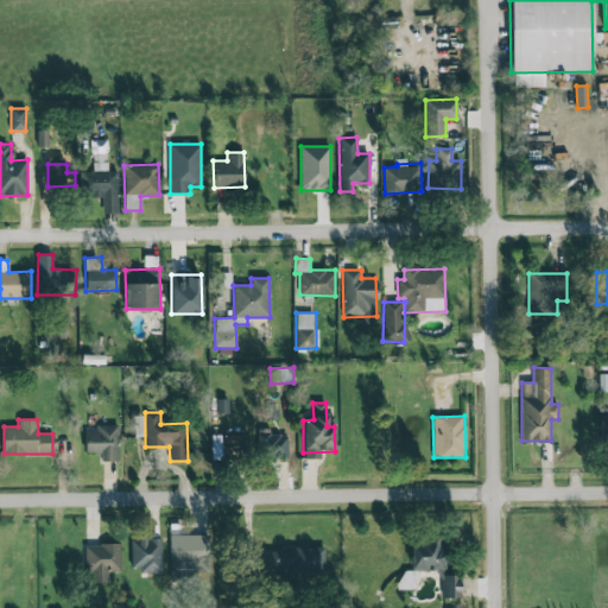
[(118,425),(95,426),(95,430),(84,430),(86,454),(101,453),(101,462),(119,461),(118,425)]
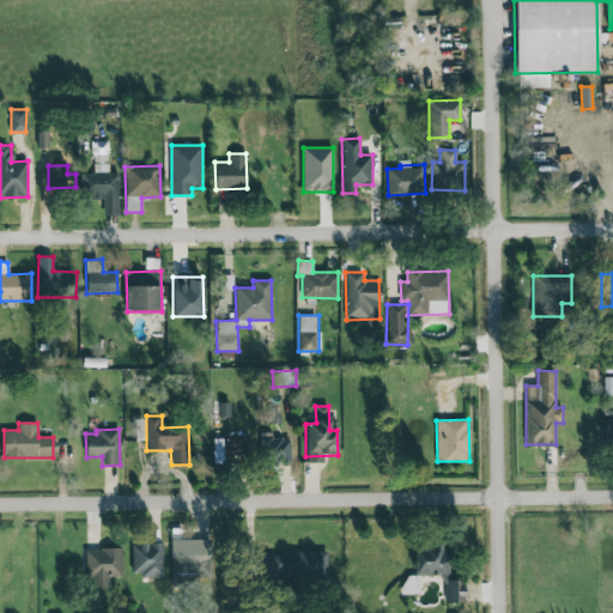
[(286,438),(273,439),(272,432),(259,434),(260,456),(287,454),(286,438)]
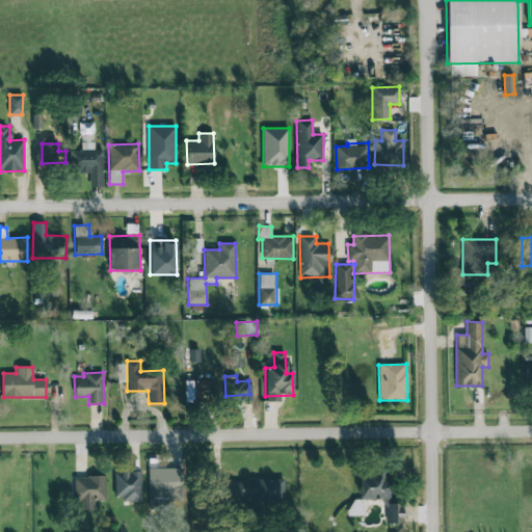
[(215,381),(185,380),(185,401),(202,402),(202,394),(215,394),(215,381)]
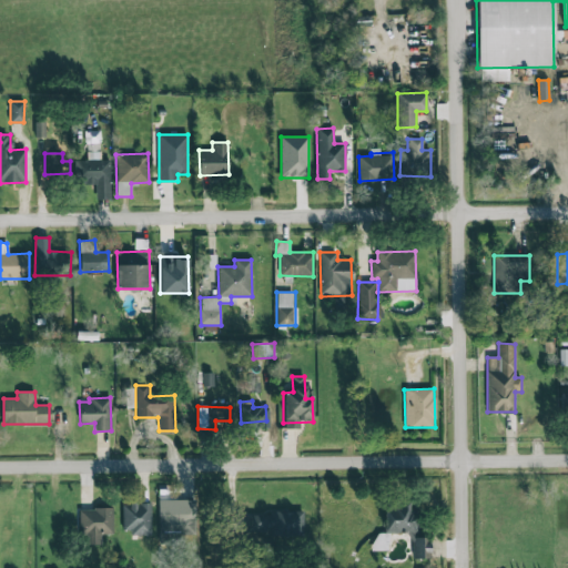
[(122,529),(131,530),(131,535),(151,536),(152,503),(122,503),(122,529)]
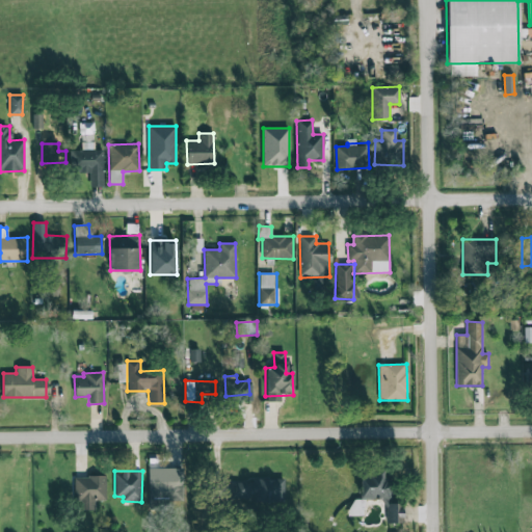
[(392,499),(391,472),(360,473),(361,500),(392,499)]
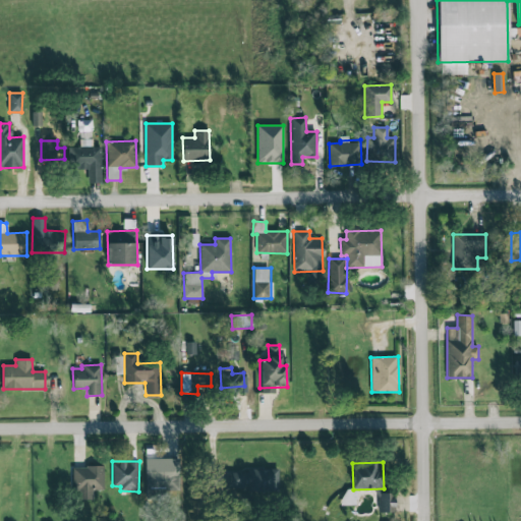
[(72,467),(72,490),(79,490),(79,500),(93,499),(93,489),(104,489),(104,466),(72,467)]
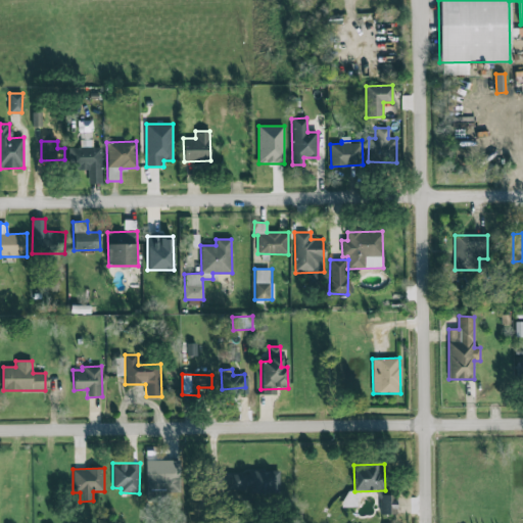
[(180,471),(146,472),(146,494),(180,493),(180,471)]
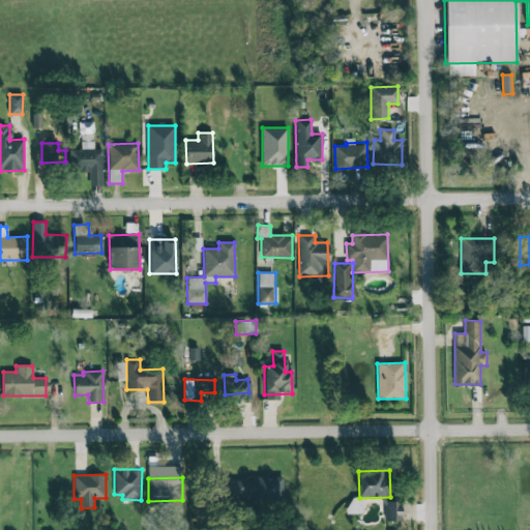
[(232,478),(232,499),(283,500),(283,478),(232,478)]
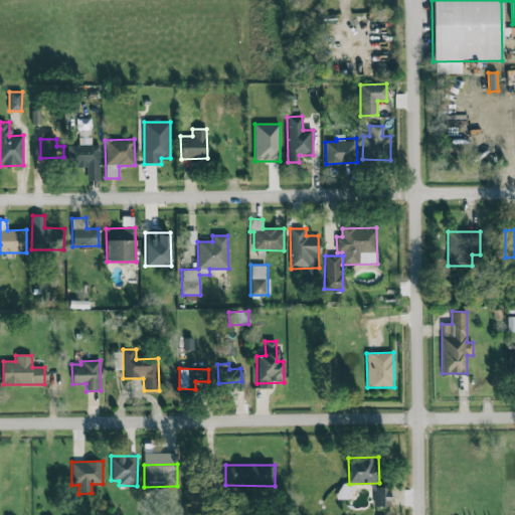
[(374,506),(389,507),(390,487),(374,487),(374,506)]
